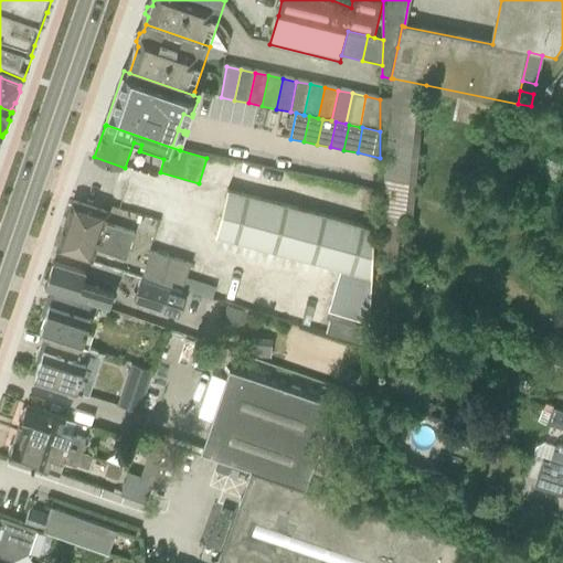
[(477,168),(497,168),(497,157),(479,157),(477,168)]
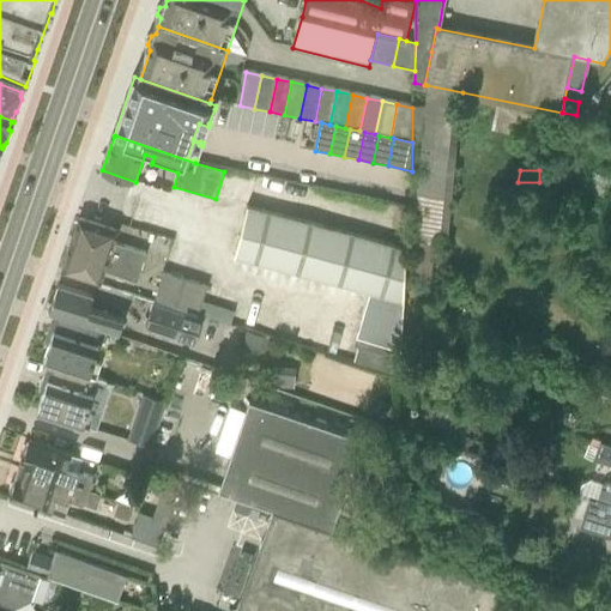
[(596,176),(588,193),(606,200),(610,191),(610,183),(596,176)]
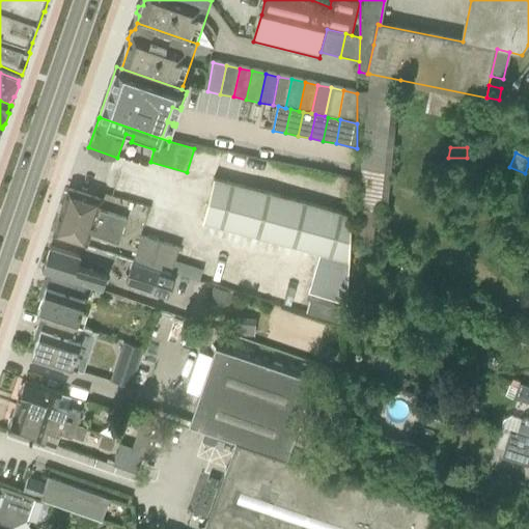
[(509,171),(496,166),(491,179),(504,185),(509,171)]
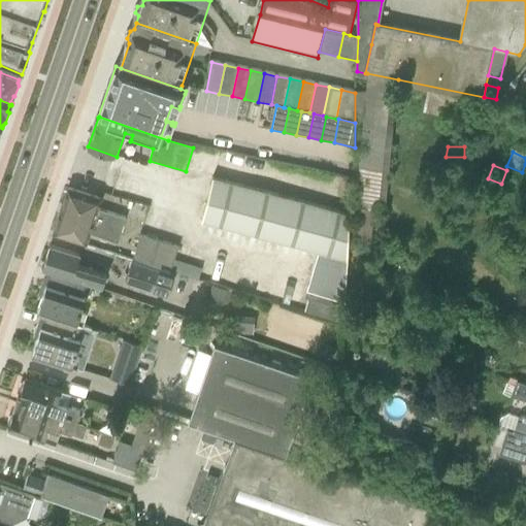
[(350,214),(234,185),(215,179),(203,222),(224,227),(348,260),(350,214)]
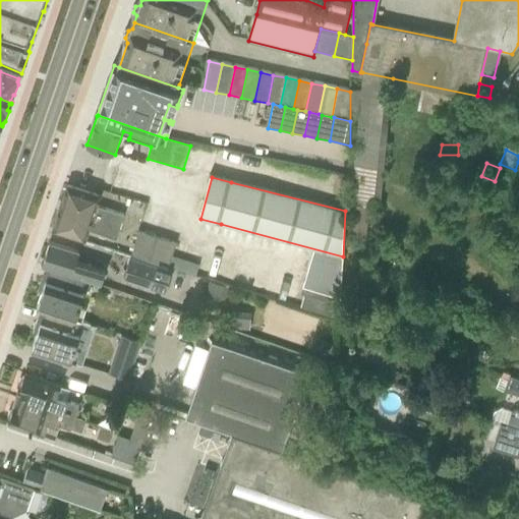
[(69,187),(63,209),(56,231),(84,240),(88,231),(117,240),(124,216),(97,207),(100,197),(69,187)]
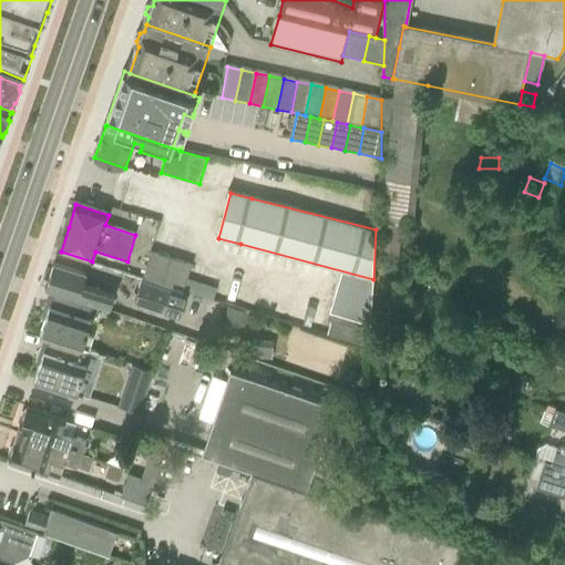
[(475,228),(485,232),(492,207),(482,204),(475,228)]
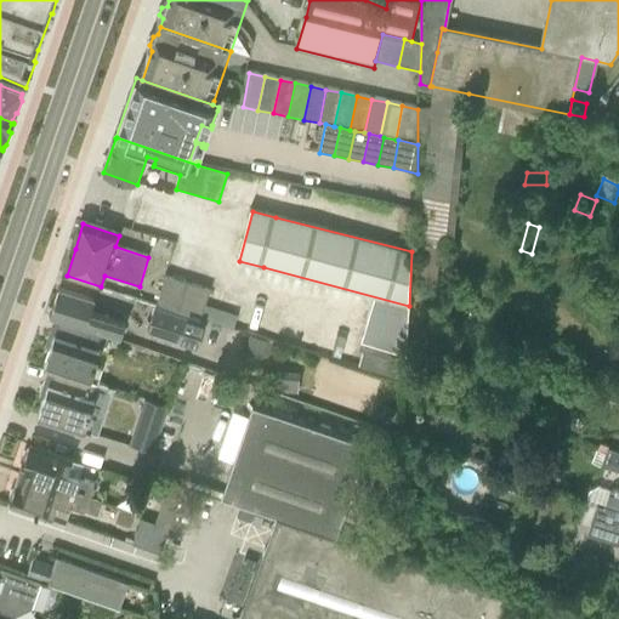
[(174,260),(179,245),(152,236),(146,250),(174,260)]
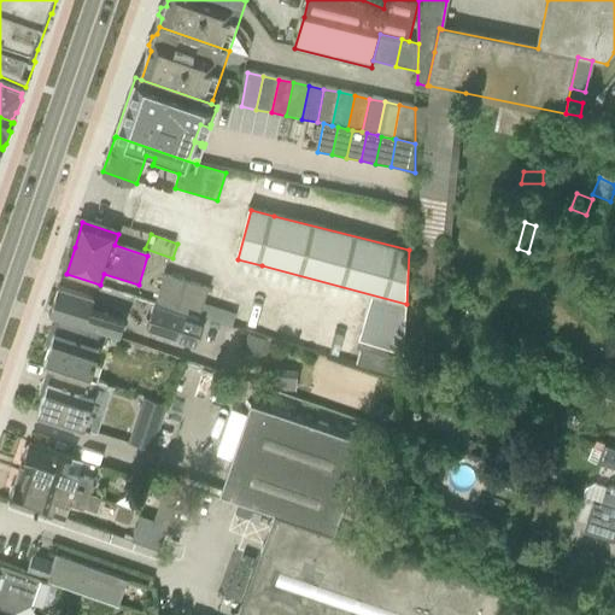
[(200,320),(209,292),(164,277),(156,305),(200,320)]
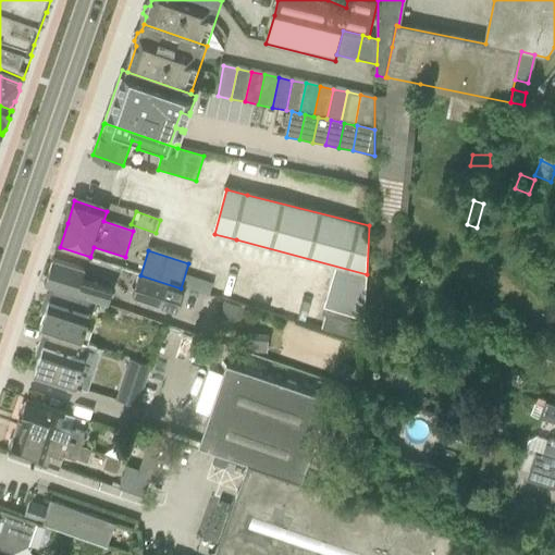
[(85,271),(75,268),(54,261),(46,285),(65,292),(96,303),(107,306),(112,292),(82,282),(85,271)]
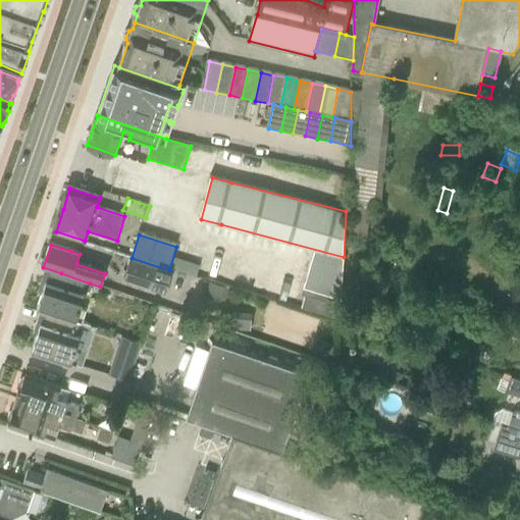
[(123,278),(167,293),(173,272),(130,258),(123,278)]
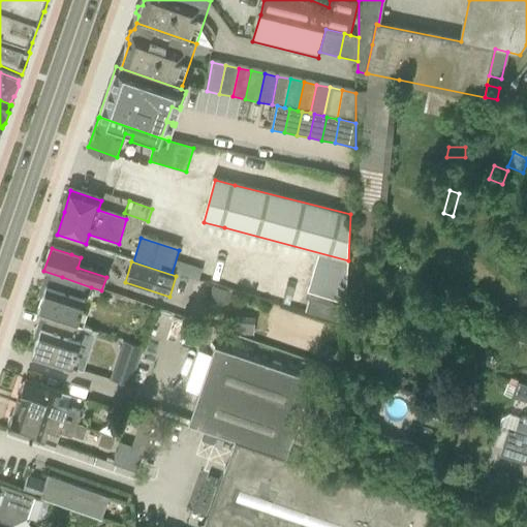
[(91,287),(62,277),(58,289),(50,287),(40,315),(48,317),(79,328),(88,300),(87,300),(91,287)]
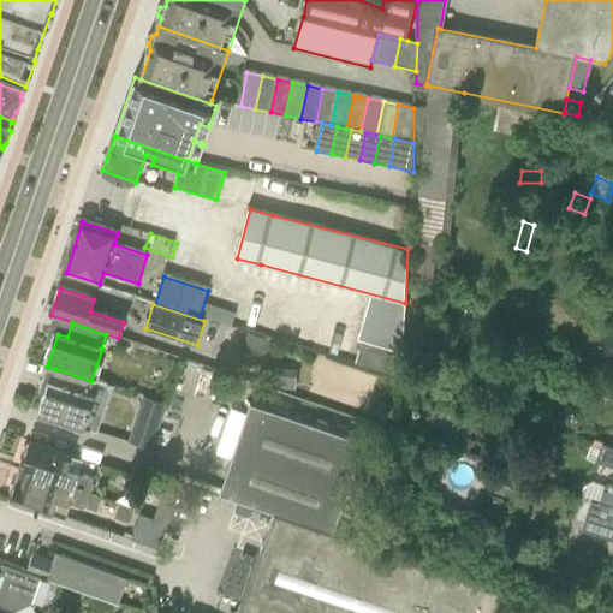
[(244,350),(265,356),(269,340),(249,333),(244,350)]
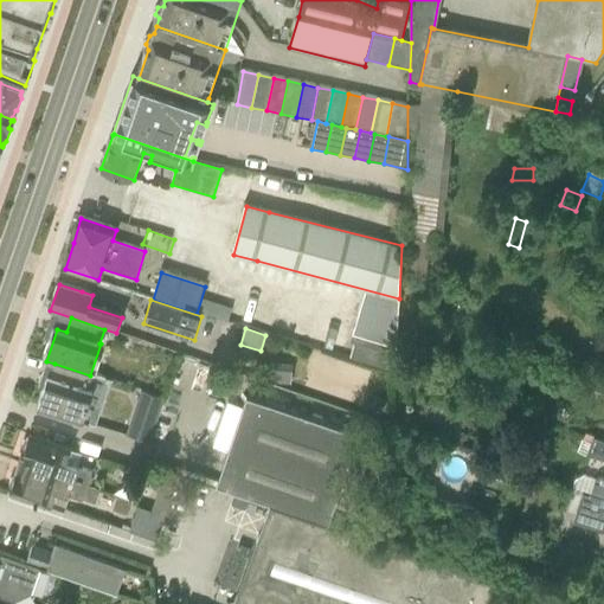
[(352,329),(347,346),(354,347),(351,361),(391,372),(397,347),(381,342),(383,338),(352,329)]
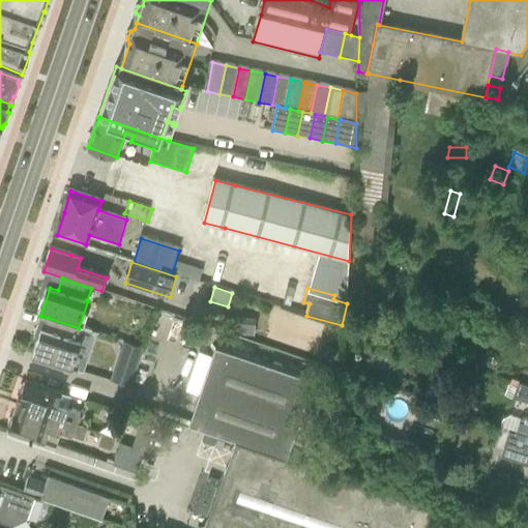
[(79,328),(48,318),(34,358),(72,371),(82,343),(80,343),(84,329),(79,328)]
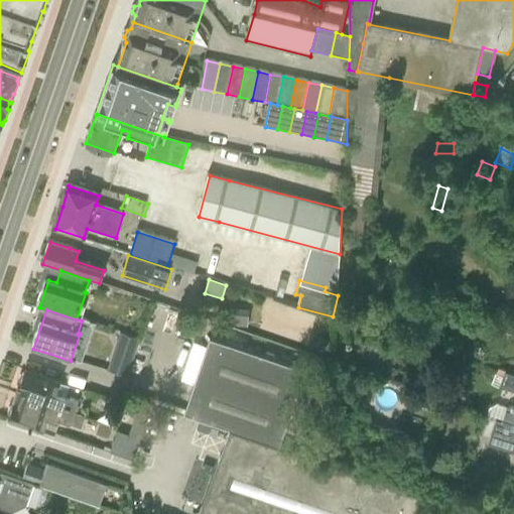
[(113,351),(136,358),(141,341),(118,334),(113,351)]
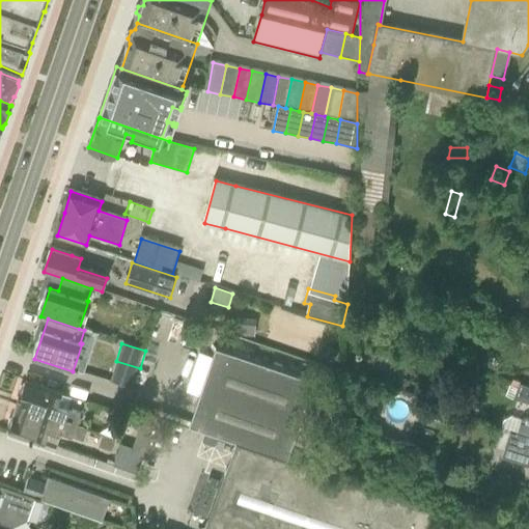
[(332,349),(325,360),(333,364),(339,353),(332,349)]
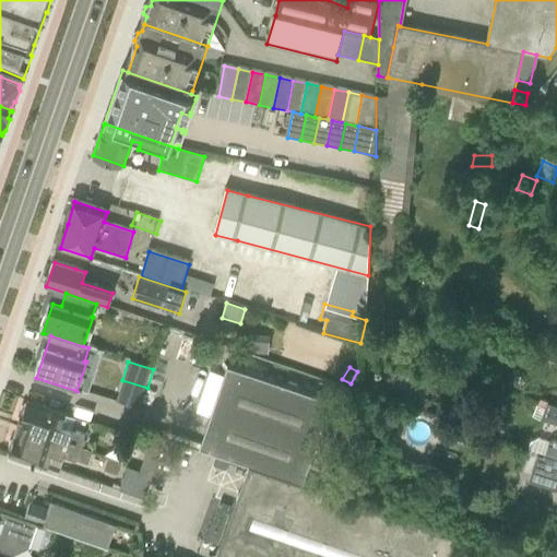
[(250,467),(304,485),(331,403),(228,368),(200,450),(250,467)]
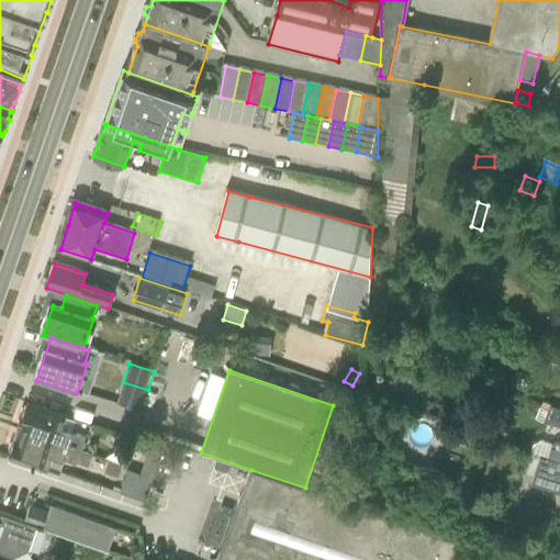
[(24,418),(20,430),(81,452),(86,439),(62,430),(66,418),(29,405),(28,407),(24,407),(22,415),(24,418)]
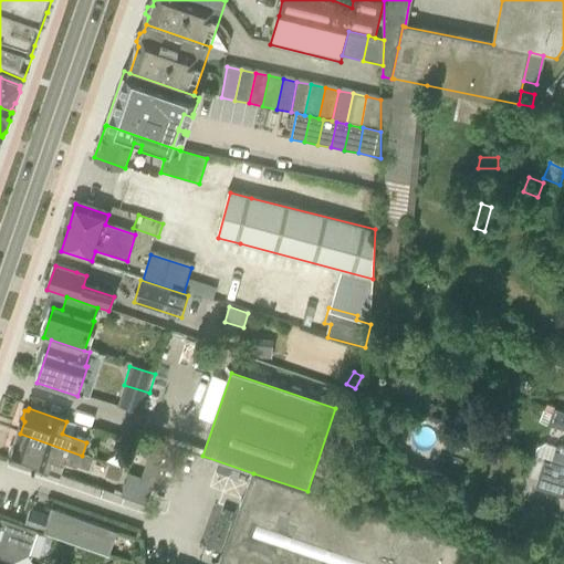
[(563,414),(553,410),(549,421),(563,427),(563,414)]
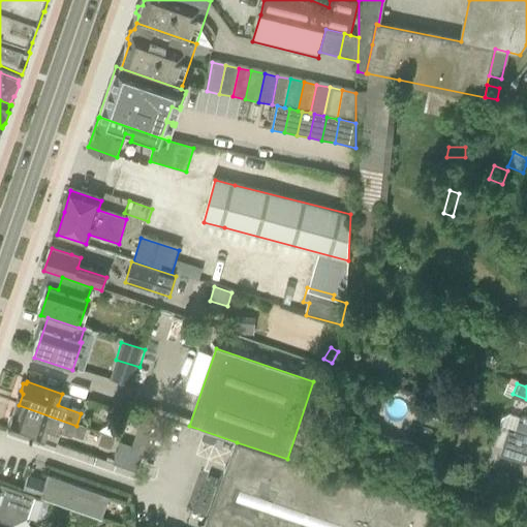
[(420,399),(415,412),(431,417),(435,405),(420,399)]
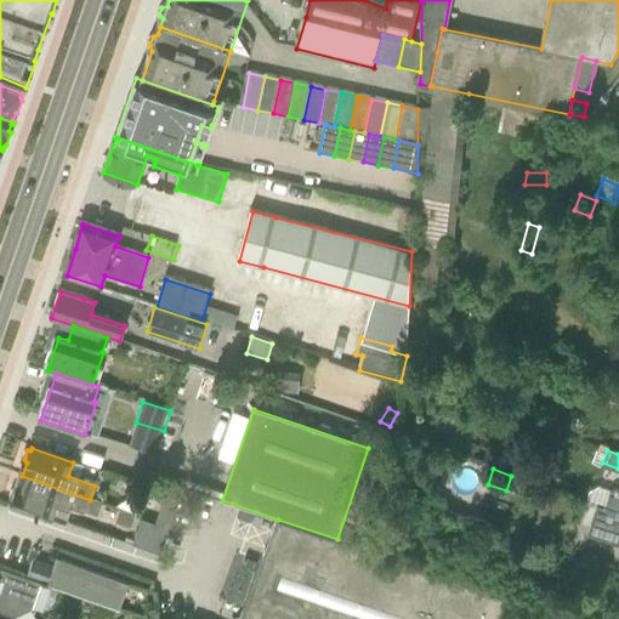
[(90,500),(22,476),(17,489),(13,489),(11,498),(13,500),(12,504),(68,522),(73,510),(85,514),(90,500)]
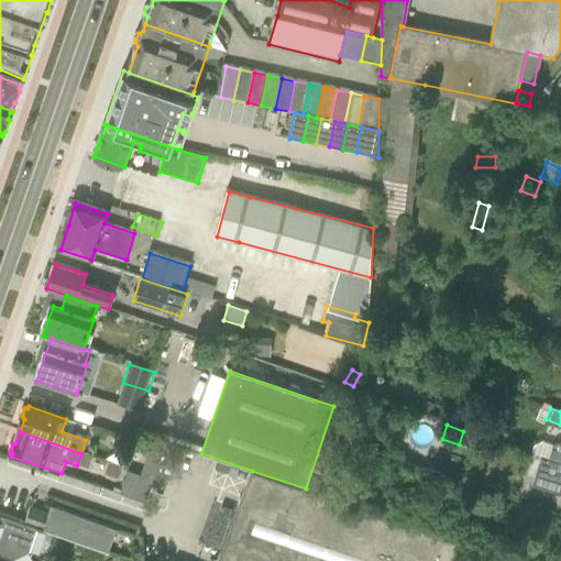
[(536,448),(534,454),(560,463),(560,444),(559,444),(554,447),(543,443),(536,448)]
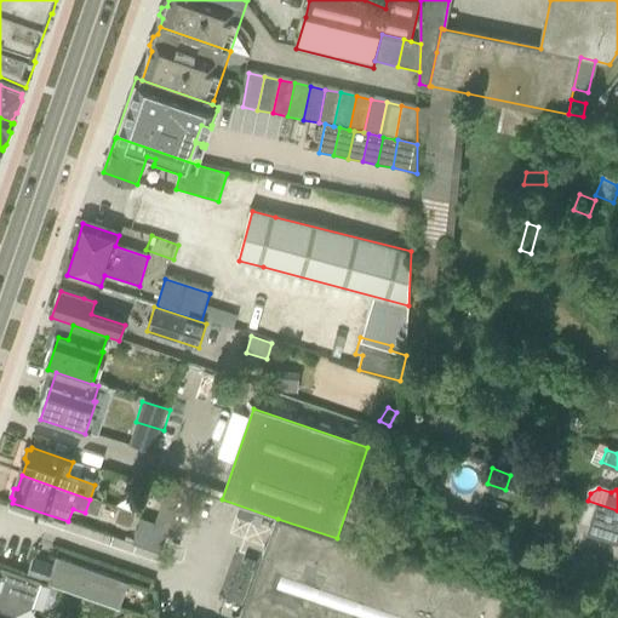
[(605,511),(596,539),(613,545),(616,536),(617,536),(617,515),(605,511)]
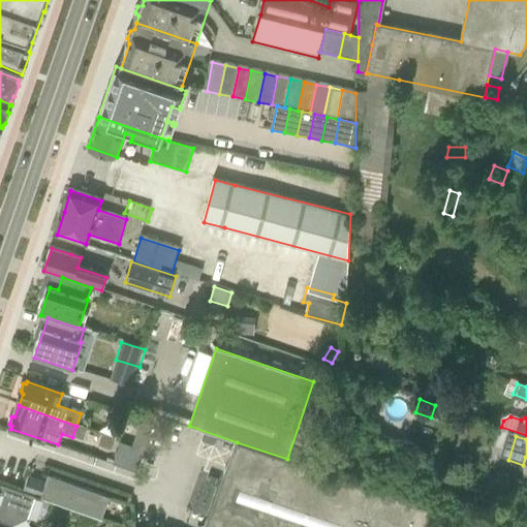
[(436,509),(287,459),(237,442),(206,526),(430,526),(431,525),(436,509)]
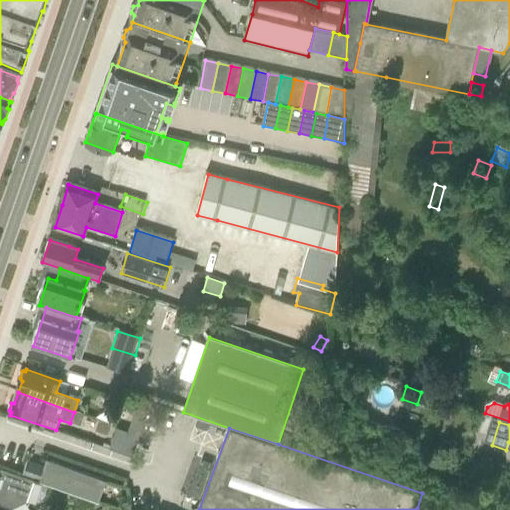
[(117,431),(111,450),(122,454),(128,433),(118,429),(117,431)]
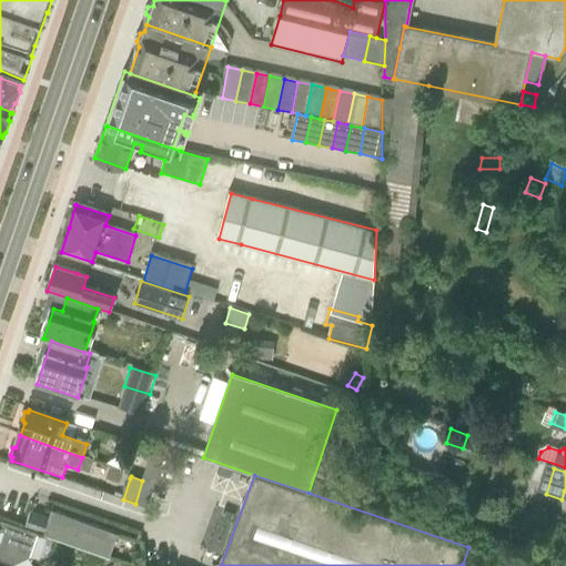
[(142,481),(135,504),(148,508),(157,483),(143,478),(142,481)]
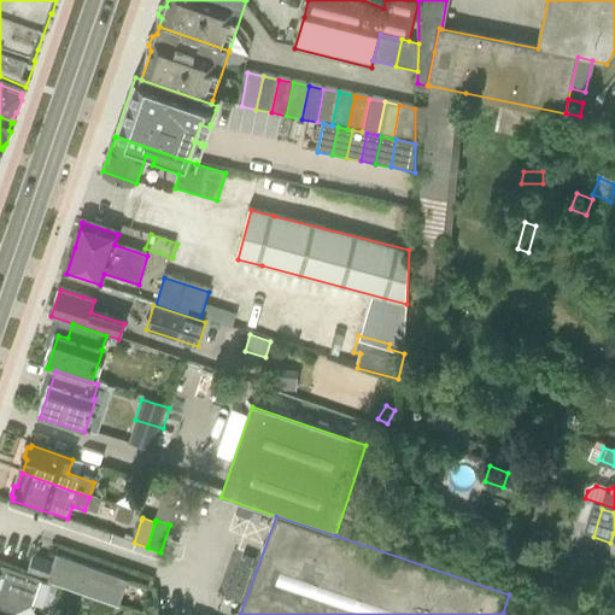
[(214,598),(240,607),(258,550),(232,542),(214,598)]
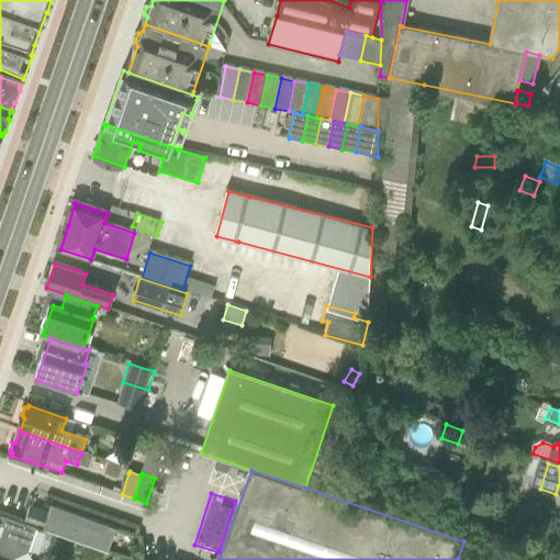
[(118,529),(53,506),(51,514),(32,507),(28,522),(48,529),(111,553),(119,530),(118,529)]
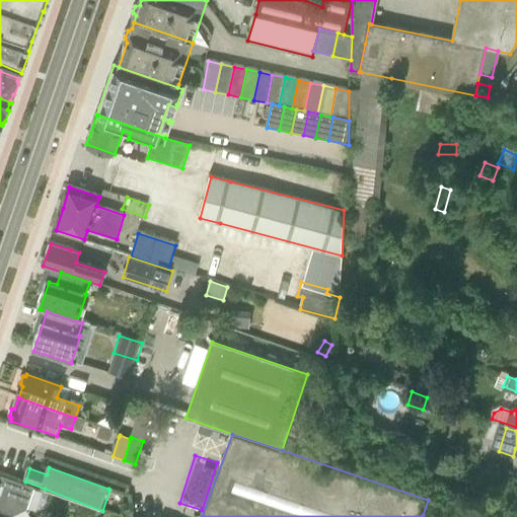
[(0,479),(0,510),(13,515),(28,511),(35,489),(1,476),(0,479)]
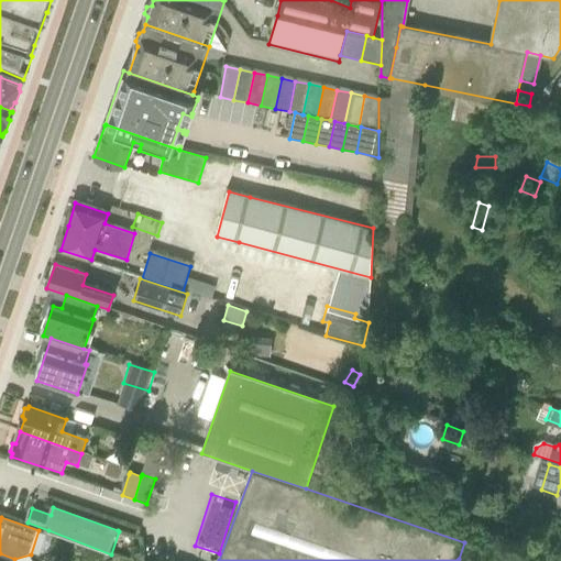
[(560,529),(552,527),(549,538),(560,541),(560,529)]
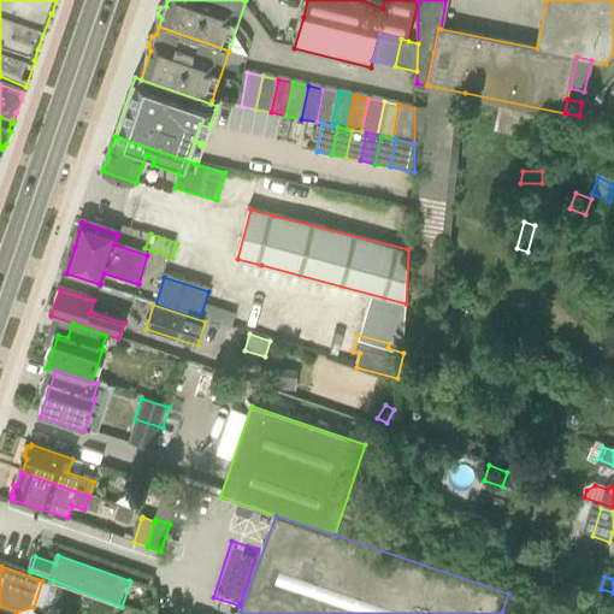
[(521,598),(508,594),(502,612),(507,613),(517,613),(521,598)]
